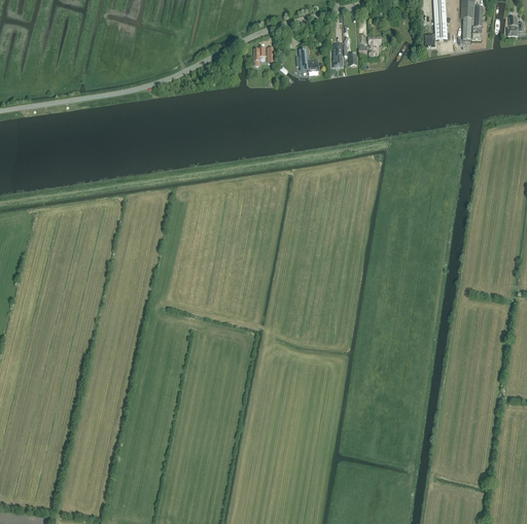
[(435,38),(447,38),(445,0),(433,0),(435,34),(434,34),(423,34),(423,47),(434,46),(434,38),(435,38)]
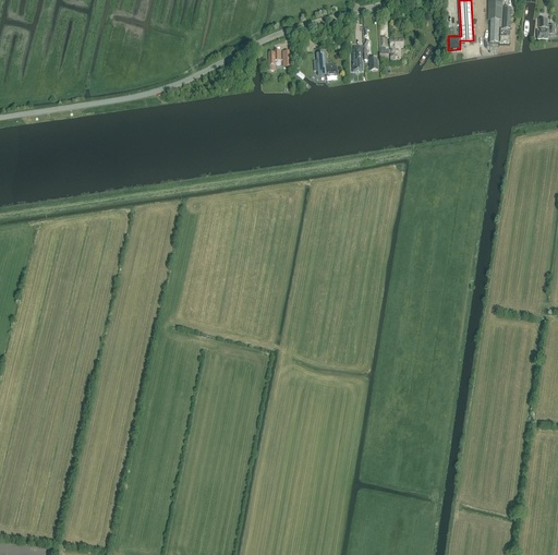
[(499,17),(501,17),(501,0),(488,0),(488,17),(490,17),(489,40),(498,41),(499,17)]
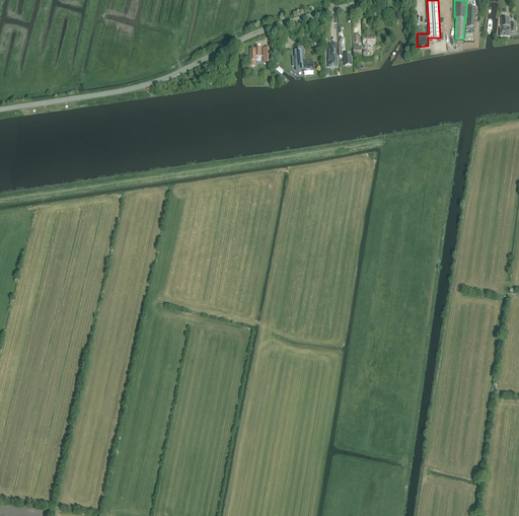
[(474,31),(474,26),(472,26),(472,24),(474,24),(475,4),(469,4),(467,24),(465,24),(465,31),(464,30),(464,38),(474,38),(474,31)]
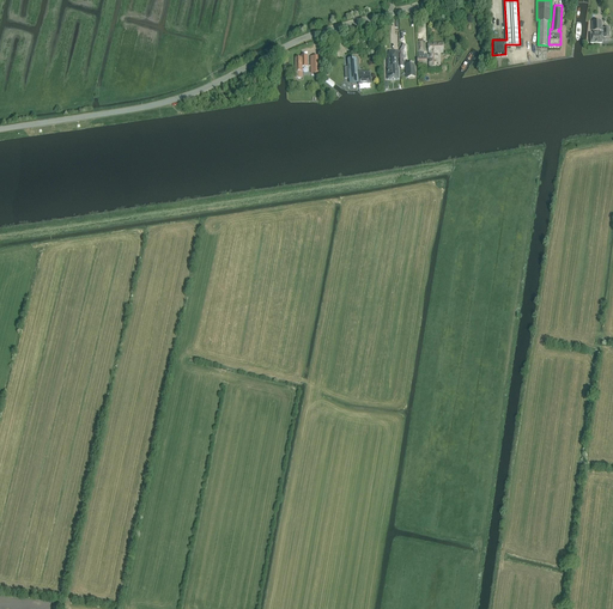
[(604,25),(602,26),(601,18),(593,19),(593,28),(594,30),(590,31),(590,41),(602,41),(602,34),(604,34),(604,35),(610,35),(610,25),(604,25)]
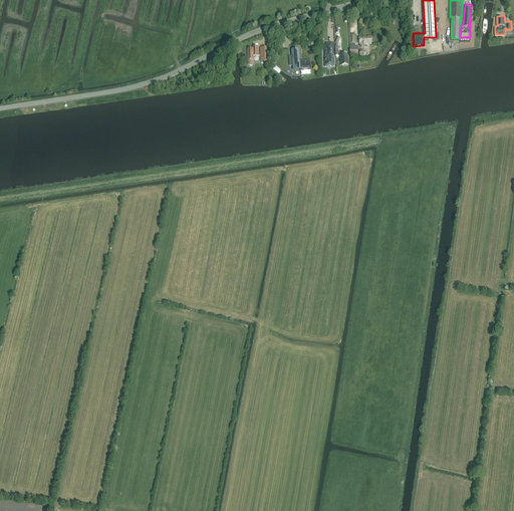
[(355,44),(355,41),(356,41),(356,32),(349,32),(350,41),(350,46),(350,51),(357,51),(357,46),(360,46),(360,55),(367,55),(367,52),(369,52),(369,42),(371,41),(371,33),(359,33),(359,42),(360,44),(355,44)]
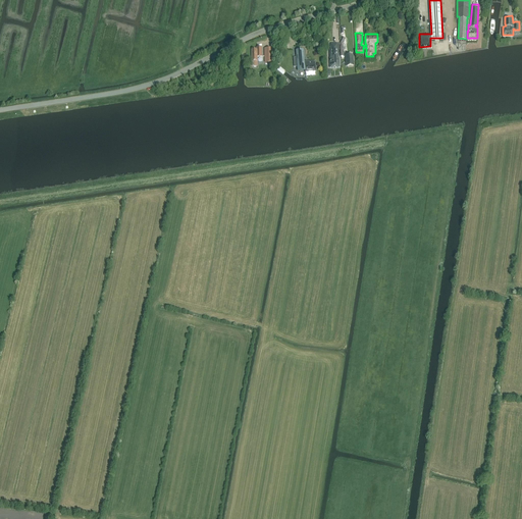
[(330,65),(340,65),(340,55),(338,55),(338,47),(337,47),(337,41),(331,41),(331,47),(329,47),(330,56),(329,56),(330,65)]
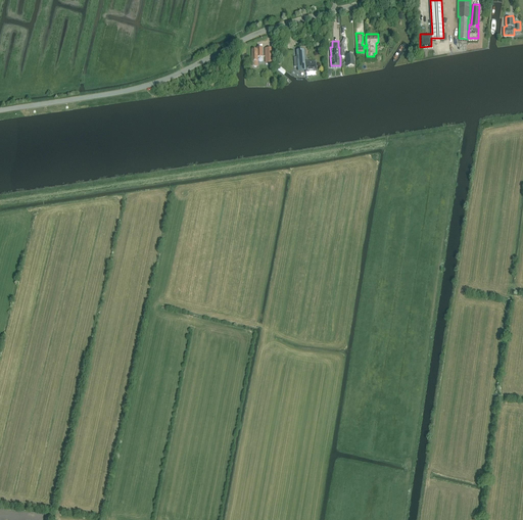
[(257,47),(252,48),(252,63),(257,63),(257,54),(263,54),(263,45),(257,45),(257,47)]
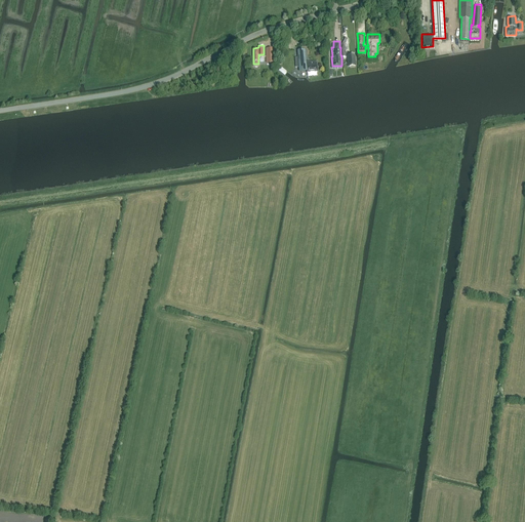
[(307,59),(306,47),(297,47),(299,69),(307,68),(307,70),(318,69),(317,58),(307,59)]
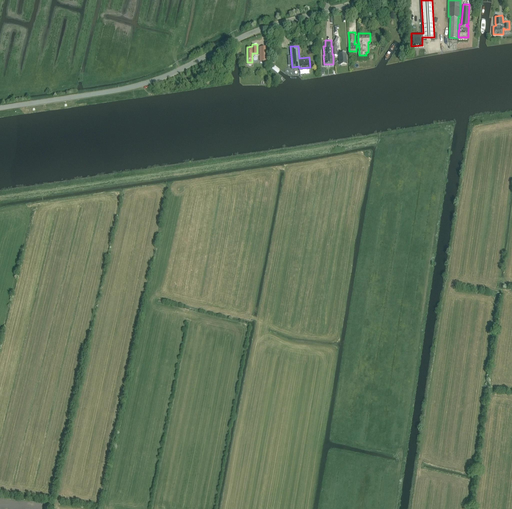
All buildings are outlined.
